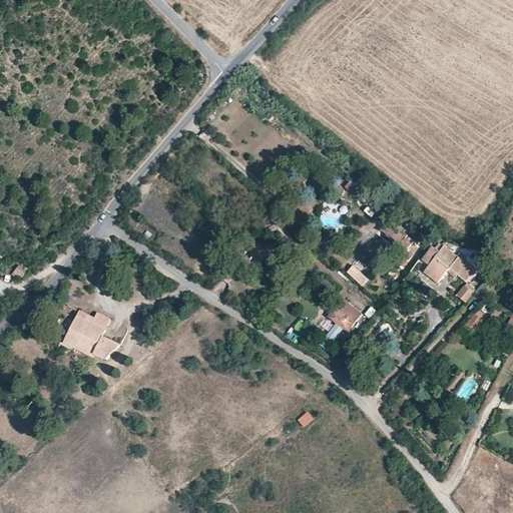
[(420,247),(408,236),(402,242),(396,236),(389,245),(402,258),(408,250),(413,254),(420,247)]
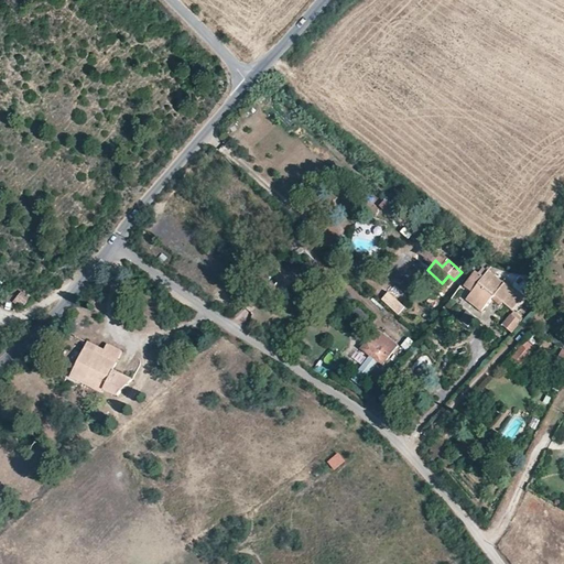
[(253,277),(240,264),(232,273),(246,285),(253,277)]
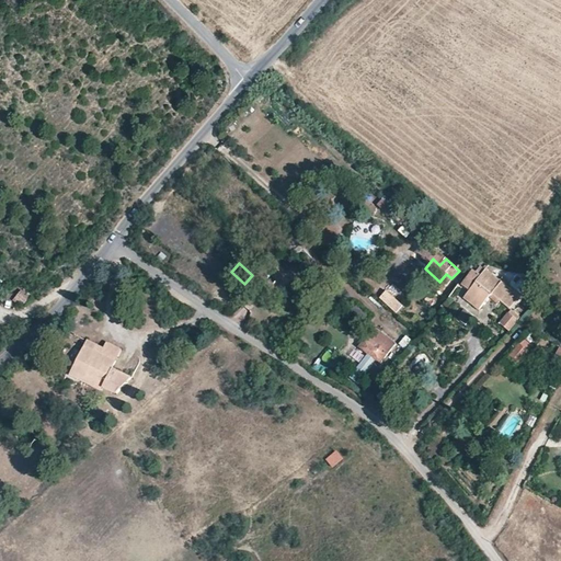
[(500,281),(481,266),(477,272),(473,270),(461,284),(470,290),(464,298),(480,310),(490,297),(492,294),(499,299),(510,307),(518,296),(506,286),(508,283),(508,282),(503,277),(500,281)]
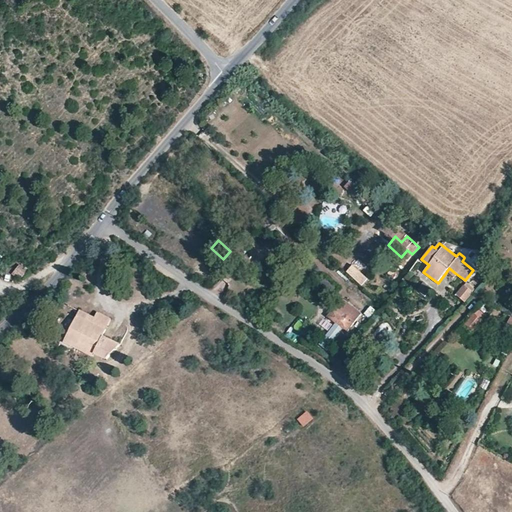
[(23,281),(30,272),(29,272),(20,265),(13,274),(13,275),(22,281),(23,281)]
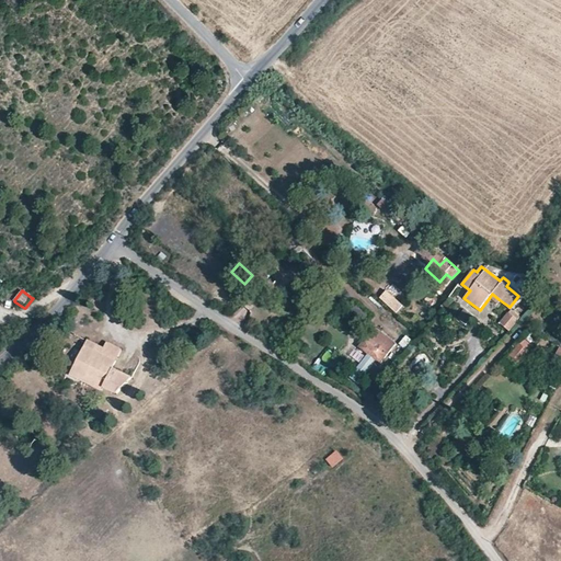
[(499,299),(492,294),(490,297),(496,302),(499,299)]
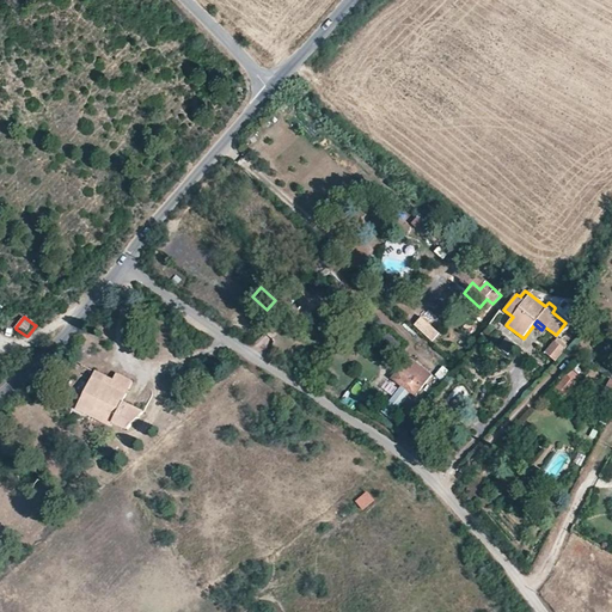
[(568,346),(558,337),(546,352),(556,360),(564,349),(568,346)]
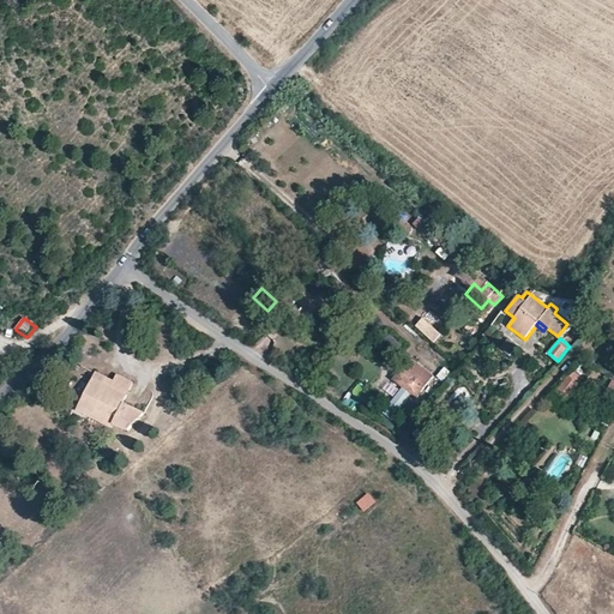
[(416,398),(434,375),(408,356),(391,378),(416,398)]
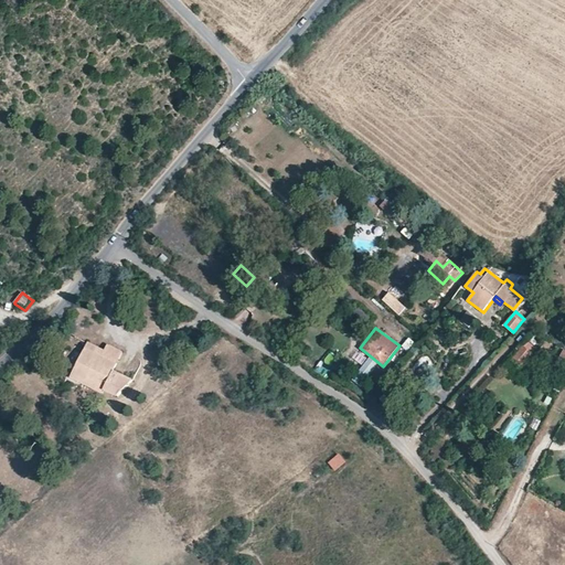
[(536,349),(529,342),(511,360),(503,369),(511,375),(536,349)]
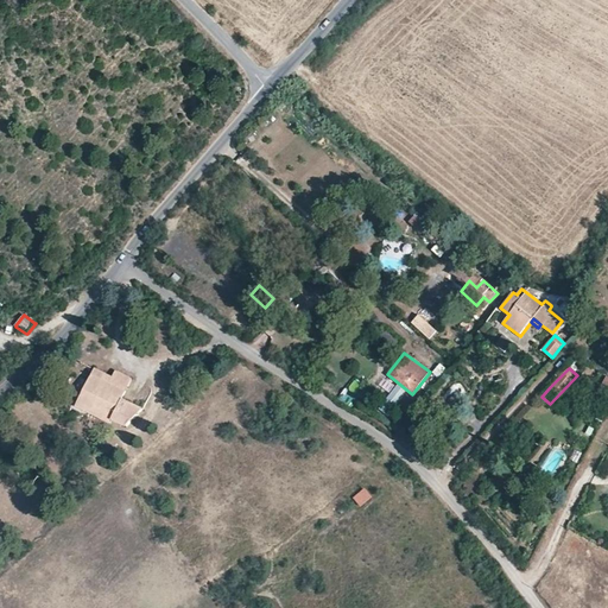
[(126,428),(143,411),(122,400),(126,392),(102,379),(105,375),(95,369),(76,406),(89,413),(93,406),(112,417),(112,419),(126,428)]
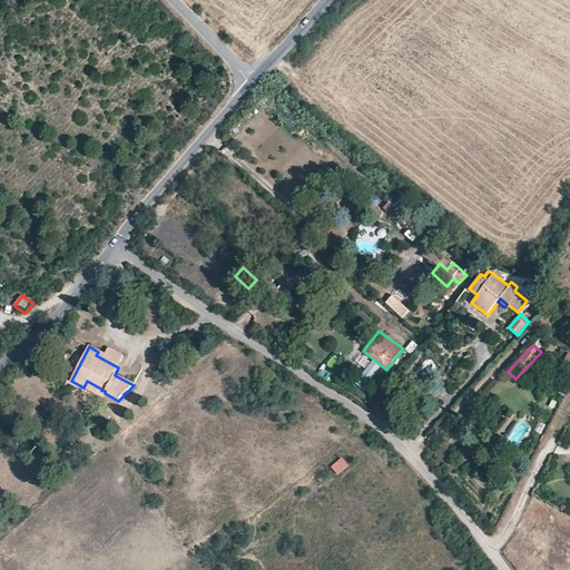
[(117,353),(108,349),(105,355),(98,352),(96,355),(118,367),(124,356),(117,353)]
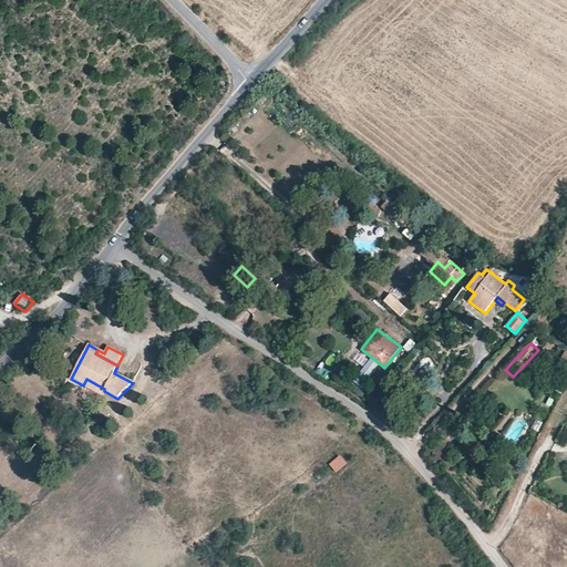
[(380,364),(372,358),(353,382),(362,388),(380,364)]
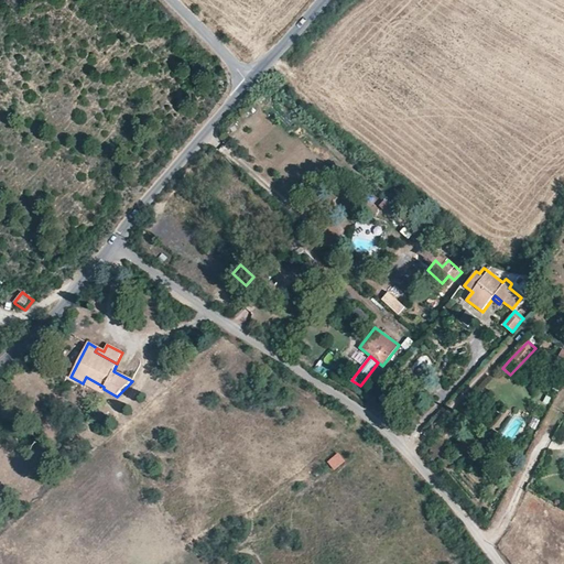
[(388,378),(380,371),(373,380),(381,386),(388,378)]
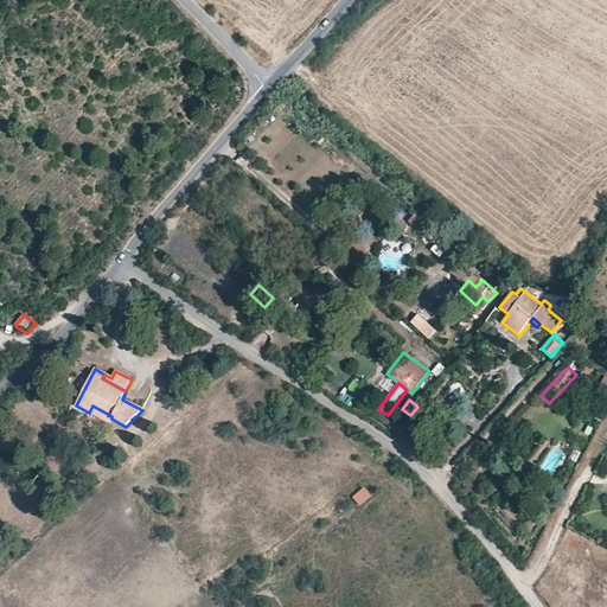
[(93,406),(89,413),(109,423),(112,419),(112,416),(93,406)]
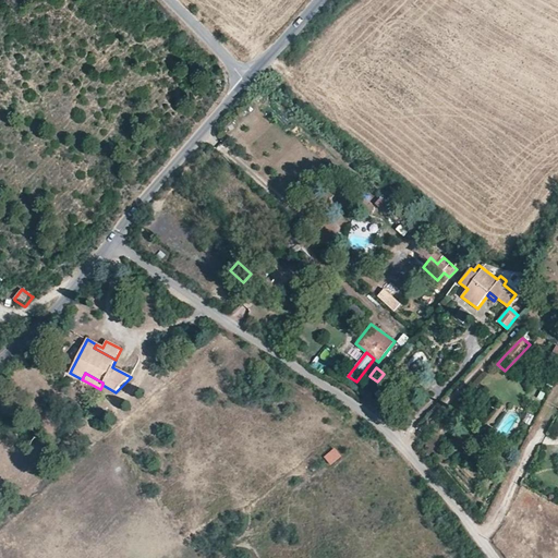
[(339,457),(334,450),(325,458),(330,464),(339,457)]
